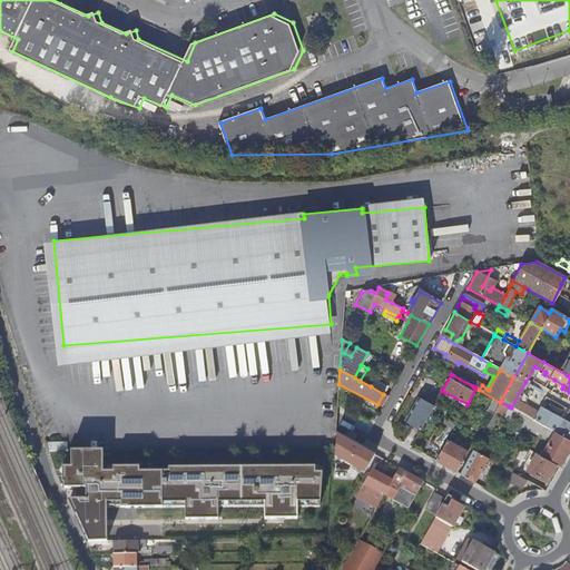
[(387,387),(374,380),(371,386),(383,394),(387,387)]
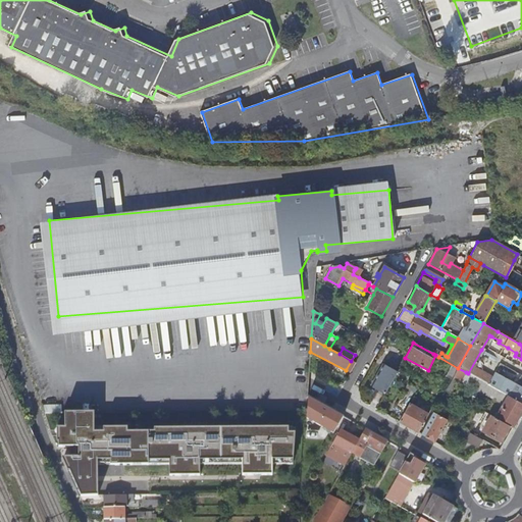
[(356,363),(351,361),(346,370),(350,373),(356,363)]
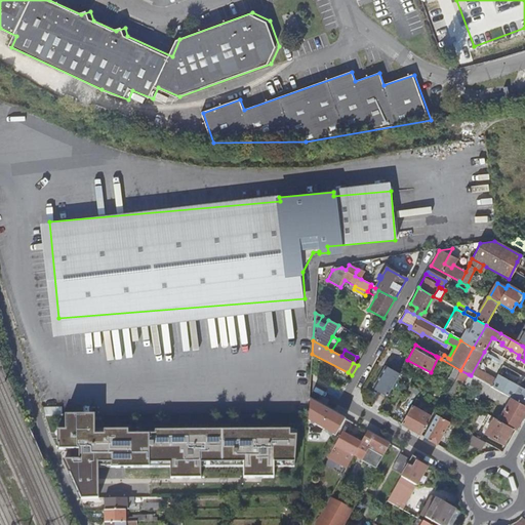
[(387,397),(399,374),(386,367),(373,389),(387,397)]
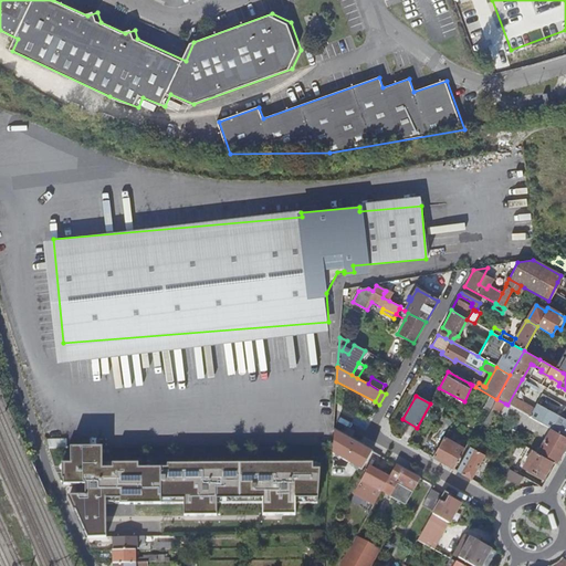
[(495,400),(491,398),(485,407),(491,409),(495,400)]
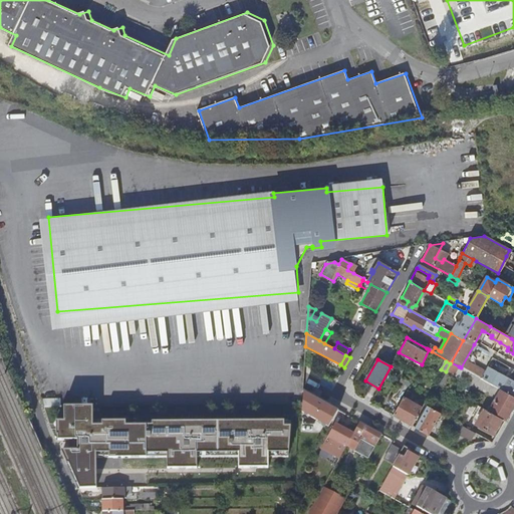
[(454,375),(459,366),(451,362),(445,373),(450,375),(451,373),(454,375)]
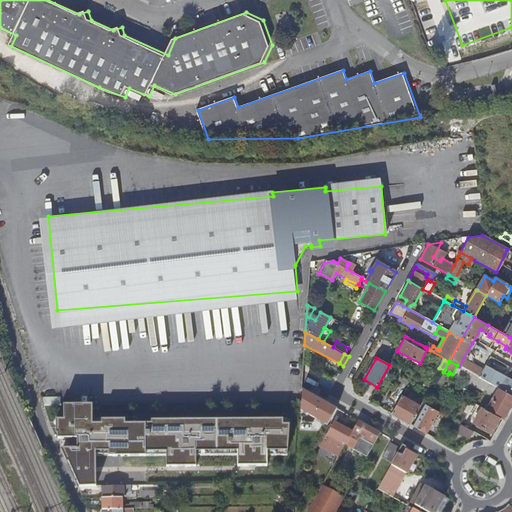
[(498,372),(486,365),(483,370),(475,366),(465,361),(462,368),(499,388),(511,395),(511,381),(505,378),(506,377),(498,372)]
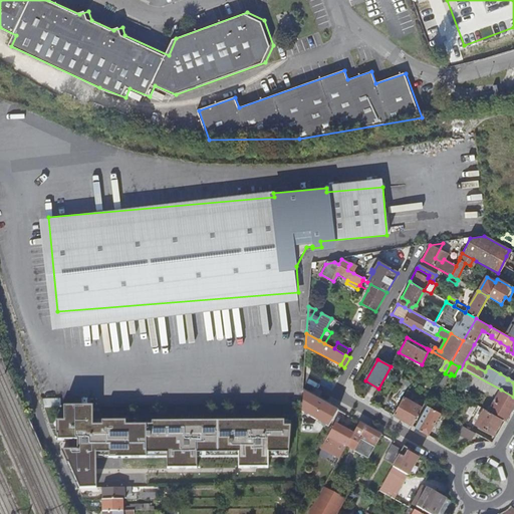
[(444,387),(450,375),(445,373),(439,384),(444,387)]
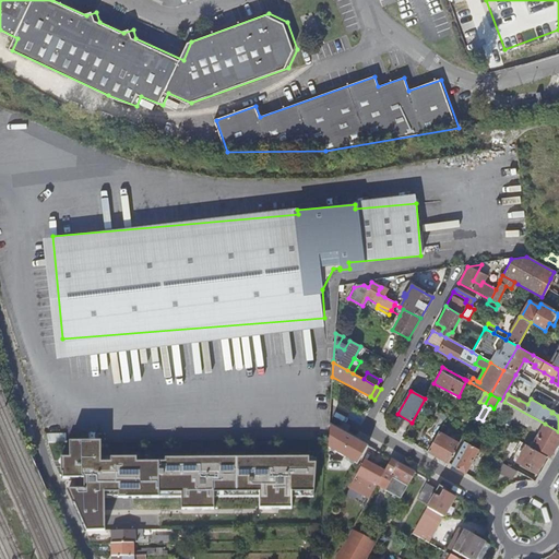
[(432,421),(424,437),(431,441),(440,426),(432,421)]
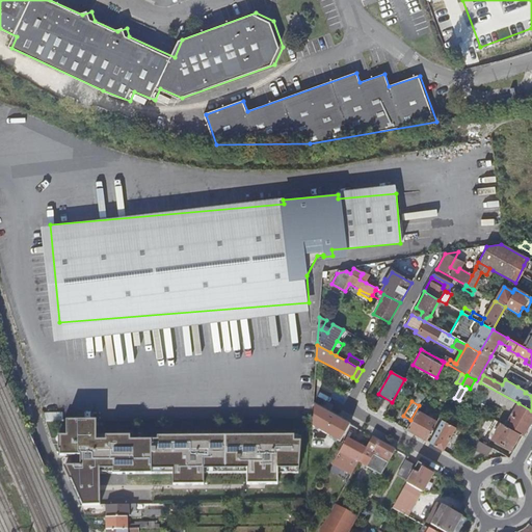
[(531,418),(531,410),(519,403),(512,415),(529,424),(531,418)]
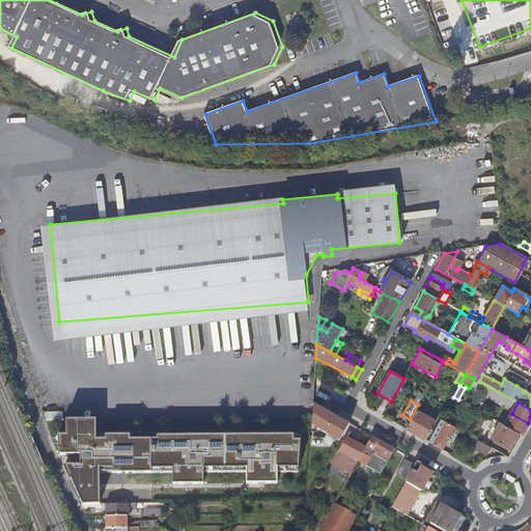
[(322,429),(323,410),(312,404),(311,419),(311,420),(311,429),(314,429),(322,429)]
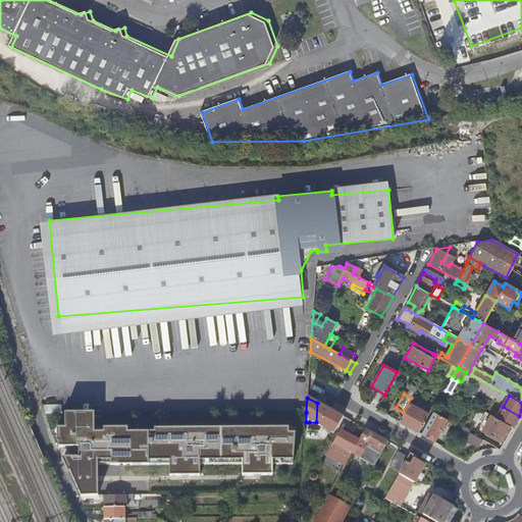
[(428,414),(409,404),(399,422),(418,433),(428,414)]
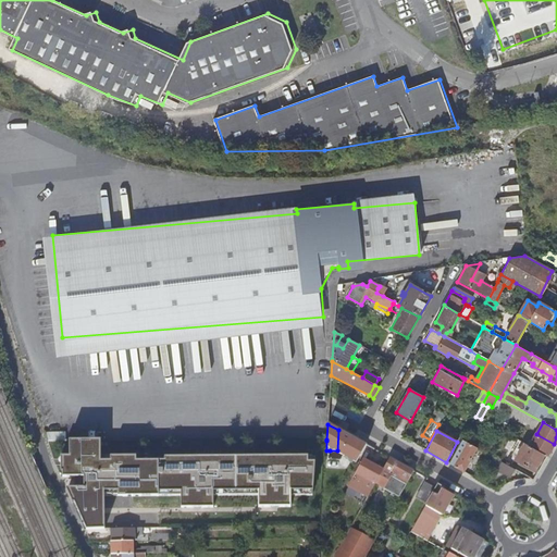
[(353,468),(362,449),(347,442),(350,436),(343,432),(342,438),(343,445),(353,450),(345,465),(353,468)]
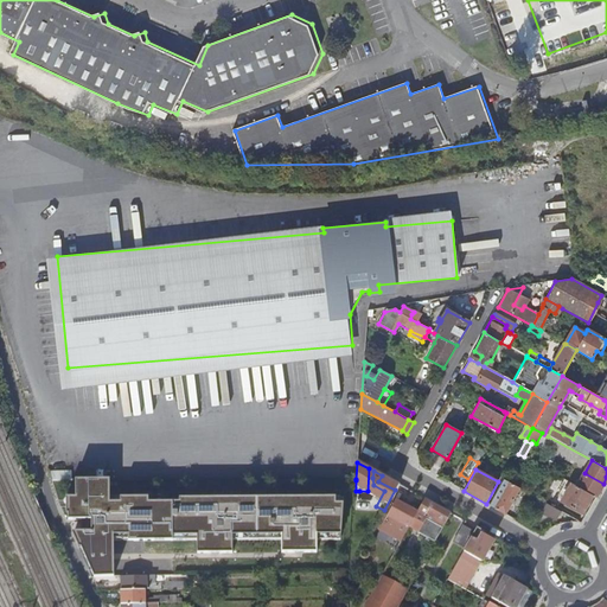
[(604,484),(585,473),(577,486),(592,494),(596,497),(604,484)]
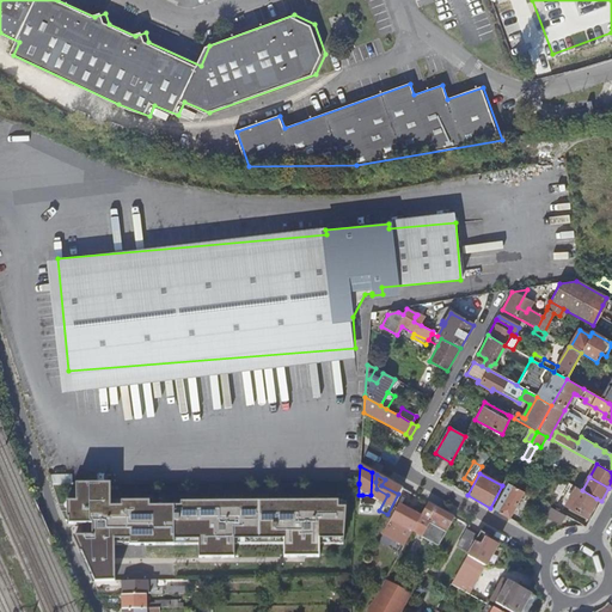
[(402,489),(385,479),(381,485),(398,494),(402,489)]
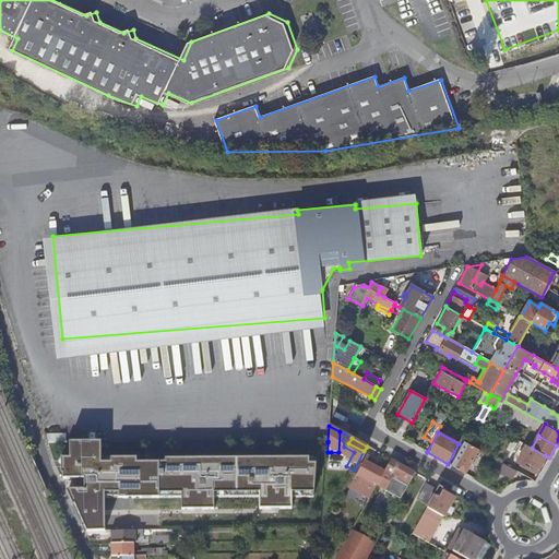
[(478,450),(464,442),(451,465),(465,473),(478,450)]
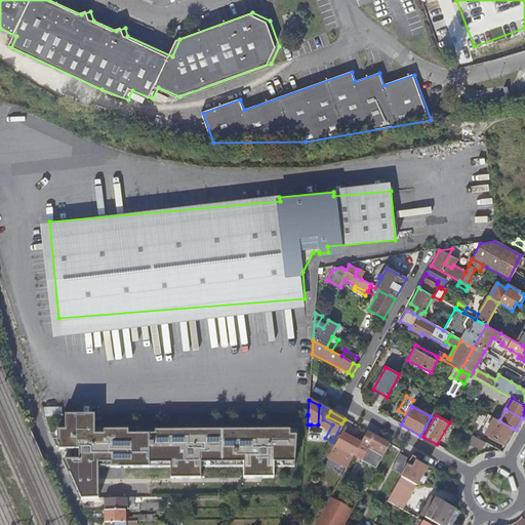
[(296,467),(296,433),(149,432),(149,436),(128,436),(128,432),(94,432),(94,416),(65,416),(65,431),(65,439),(57,440),(57,446),(57,451),(70,451),(70,461),(64,461),(81,500),(97,500),(97,466),(111,466),(111,470),(169,470),(169,480),(200,480),(200,469),(242,469),(242,480),(273,480),(273,467),(296,467)]
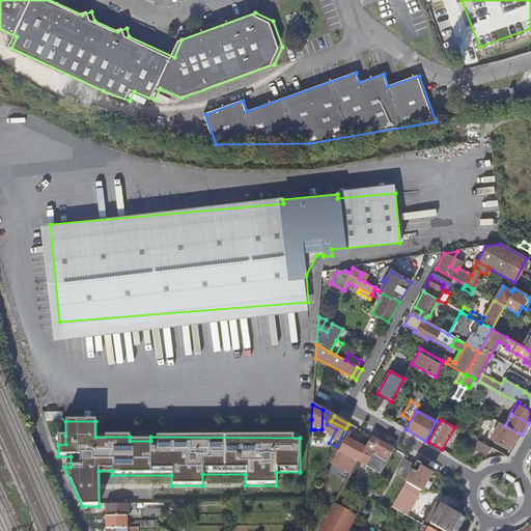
[(509,449),(518,432),(505,425),(500,422),(491,439),(509,449)]
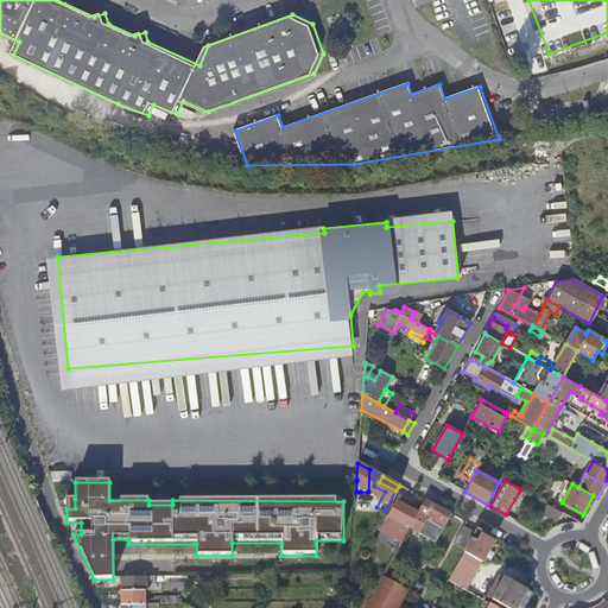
[(435,544),(451,515),(425,500),(418,513),(409,530),(420,536),(435,544)]
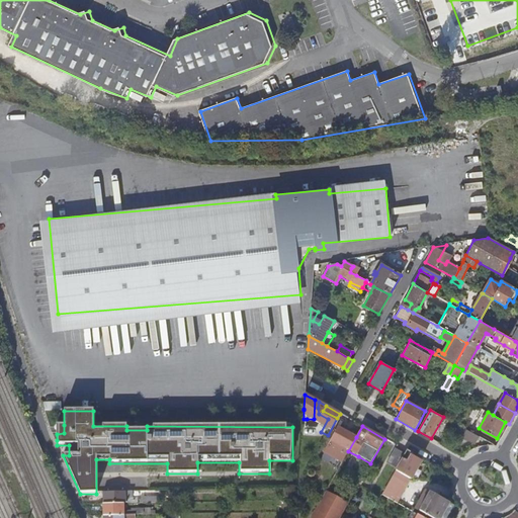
[(310,450),(311,428),(307,428),(303,427),(301,449),(310,450)]
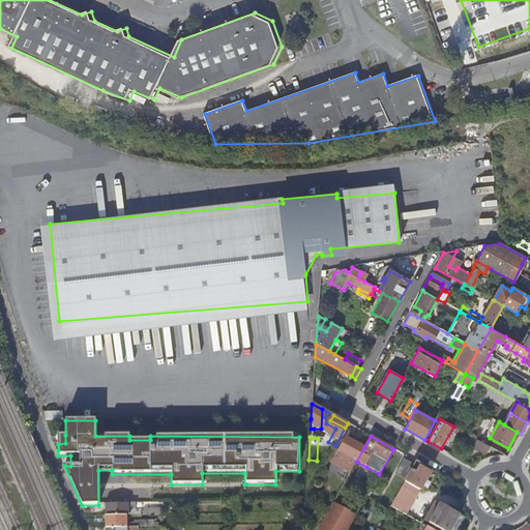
[(356,462),(364,447),(345,437),(337,449),(334,447),(331,453),(348,463),(344,471),(349,474),(356,462)]
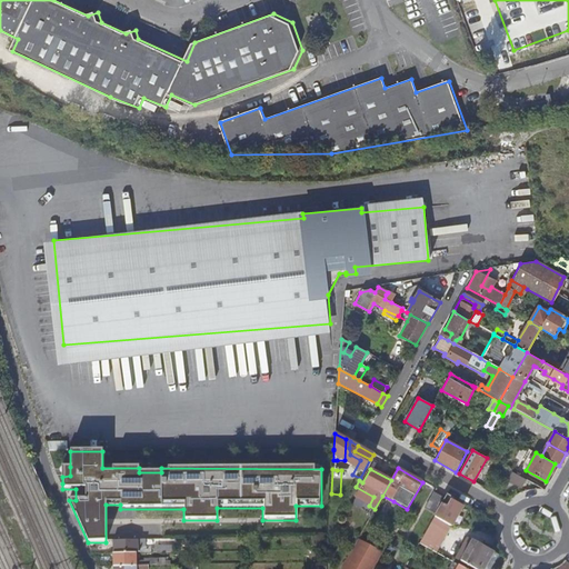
[(523,485),(526,479),(512,472),(509,477),(523,485)]
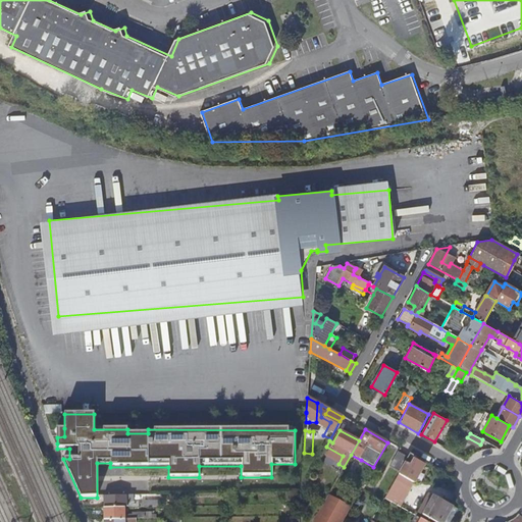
[(400,472),(408,458),(398,452),(389,467),(400,472)]
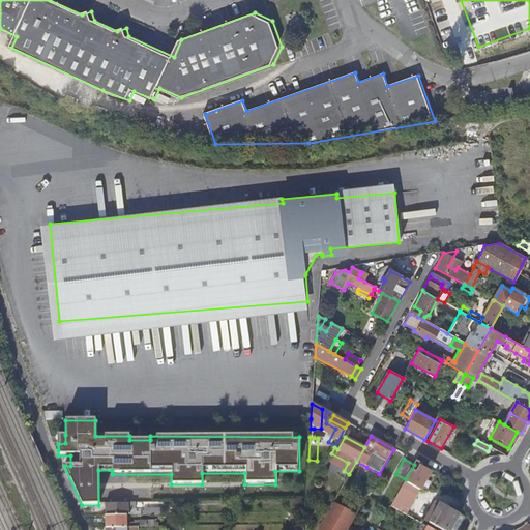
[(418,495),(430,473),(420,468),(412,482),(411,484),(412,484),(409,491),(418,495)]
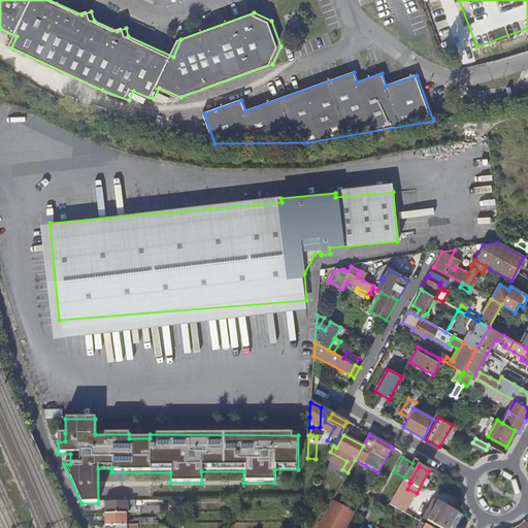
[(395,508),(407,489),(410,483),(409,483),(410,481),(404,477),(389,505),(395,508)]
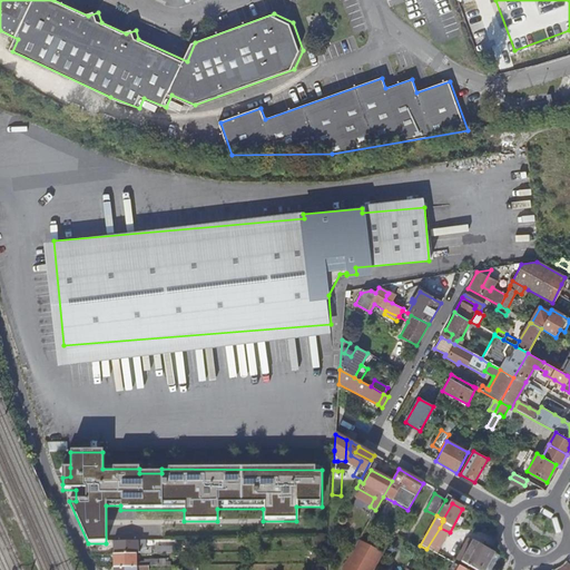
[(443,546),(450,532),(440,528),(426,549),(443,558),(449,549),(443,546)]
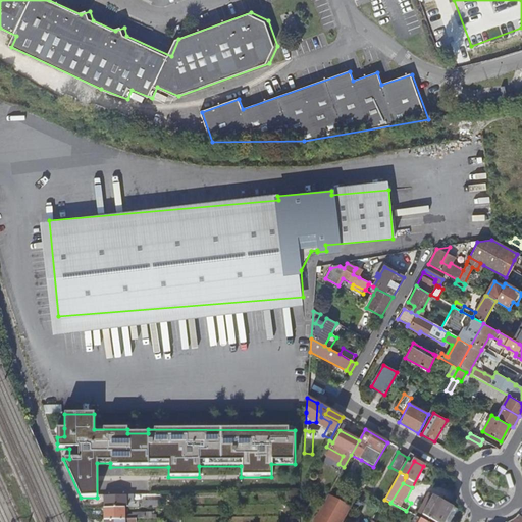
[(125,508),(124,497),(103,498),(102,498),(103,509),(125,508)]
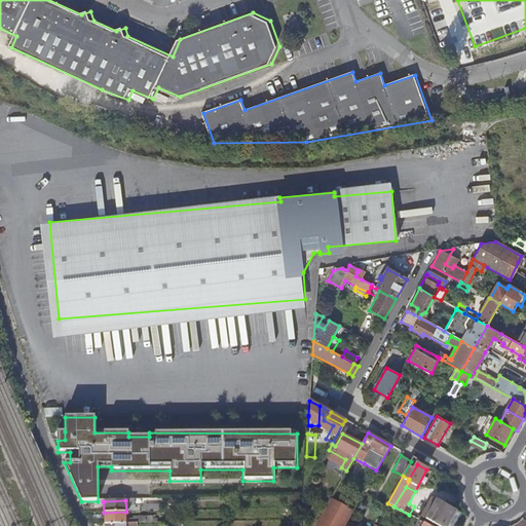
[(344,525),(352,513),(330,500),(314,525),(344,525)]
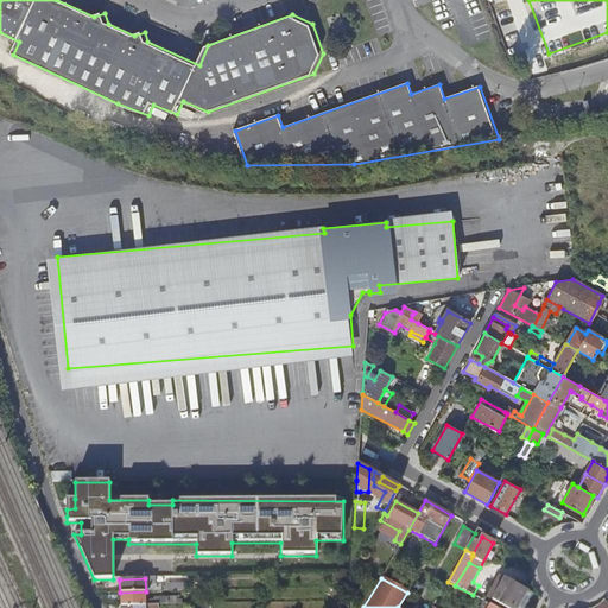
[(504,578),(492,600),(506,607),(518,607),(527,591),(504,578)]
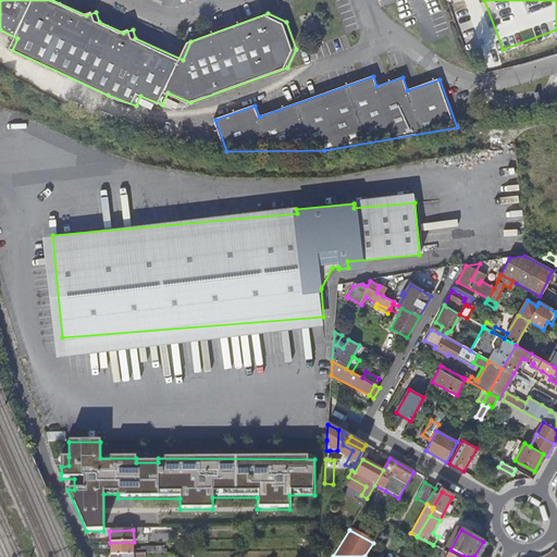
[(137,555),(136,542),(134,542),(110,543),(110,555),(132,555),(137,555)]
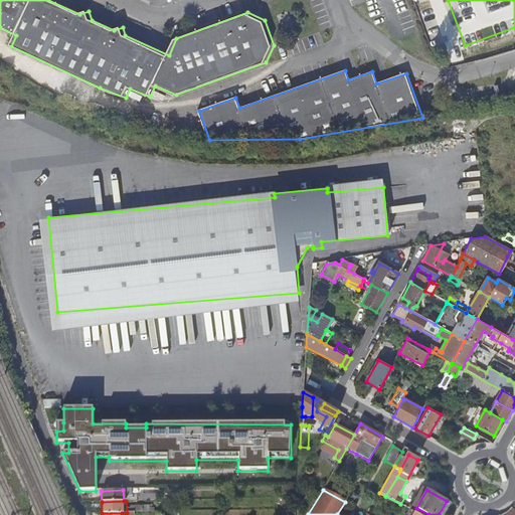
[(444,514),(451,502),(447,501),(439,514),(444,514)]
